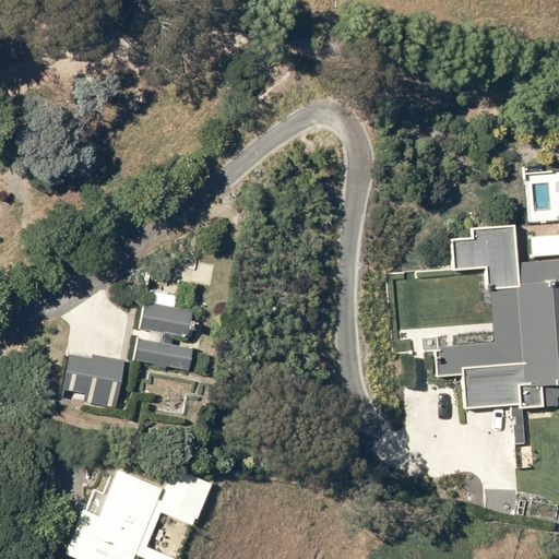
[(470,230),(450,235),(451,273),(485,272),(485,289),(491,289),(494,343),(437,345),(438,380),(461,379),(462,411),(509,409),(509,418),(514,418),(516,468),(533,468),(532,421),(550,421),(549,405),(557,405),(556,394),(558,394),(558,258),(521,260),(519,222),(470,224),(470,230)]
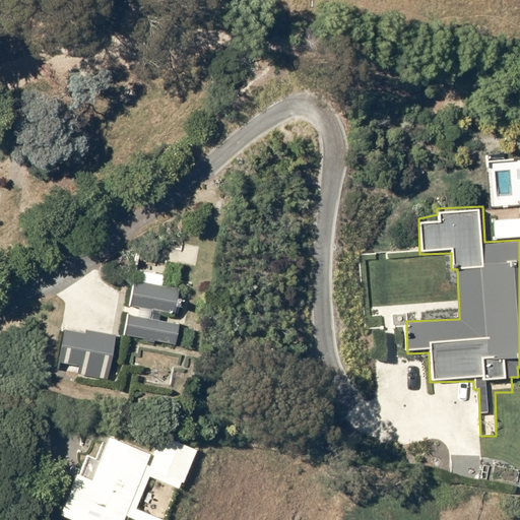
[(178,288),(132,280),(127,308),(173,316),(178,288)]
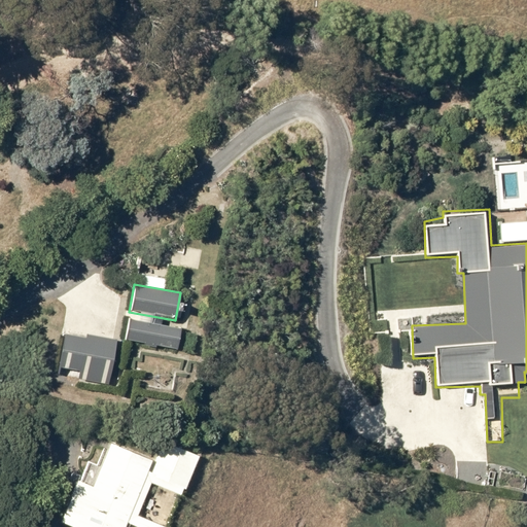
[(182,327),(127,319),(124,342),(179,350),(182,327)]
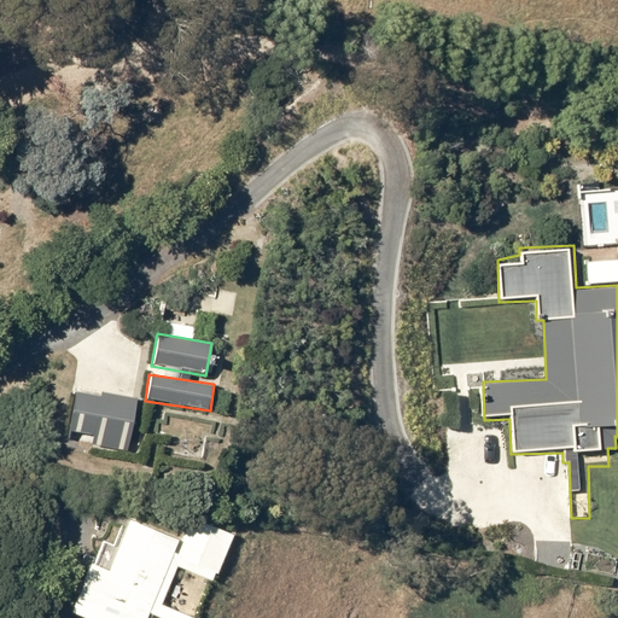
[(136,401),(74,391),(66,441),(129,450),(136,401)]
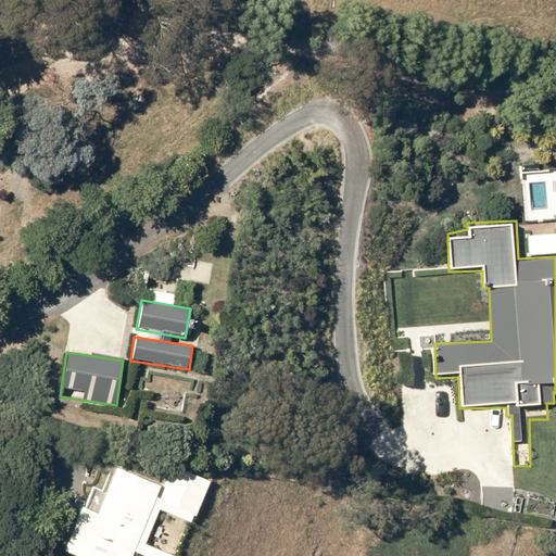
[(83,555),(179,555),(146,543),(159,509),(194,521),(224,440),(182,425),(165,475),(115,457),(98,505),(83,501),(65,550),(83,555)]
